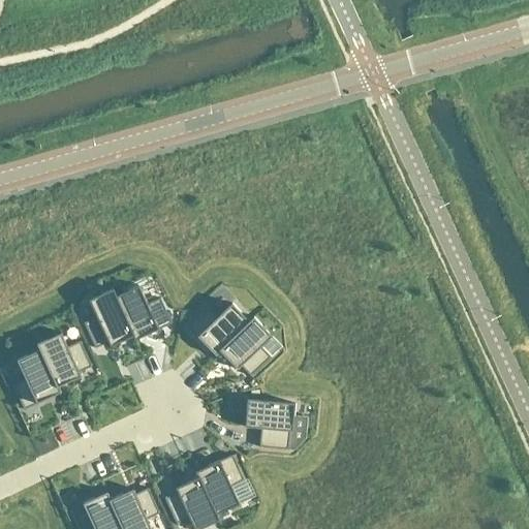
[(138,286),(116,297),(115,297),(133,336),(132,337),(133,341),(172,323),(159,299),(147,304),(138,286)]
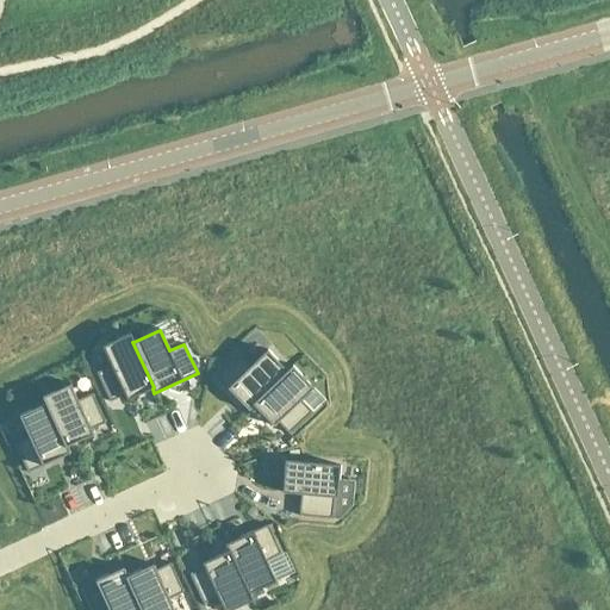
[(132,342),(134,342),(130,334),(101,347),(111,366),(95,373),(109,402),(124,396),(126,400),(153,388),(154,387),(132,342)]
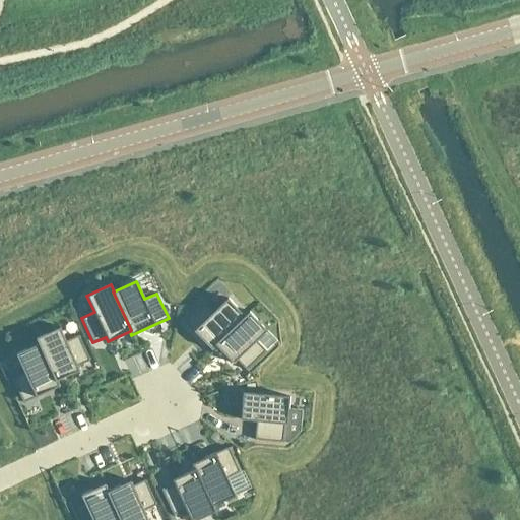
[(245,317),(244,316),(226,299),(213,312),(203,302),(184,321),(211,350),(216,346),(215,345),(245,317)]
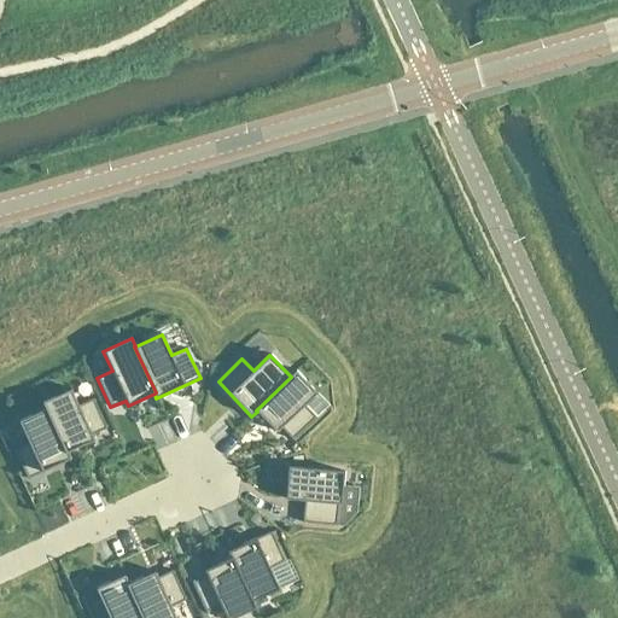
[(295,371),(290,375),(291,377),(256,410),(257,412),(277,432),(280,429),(292,439),(315,418),(304,406),(316,394),(295,371)]
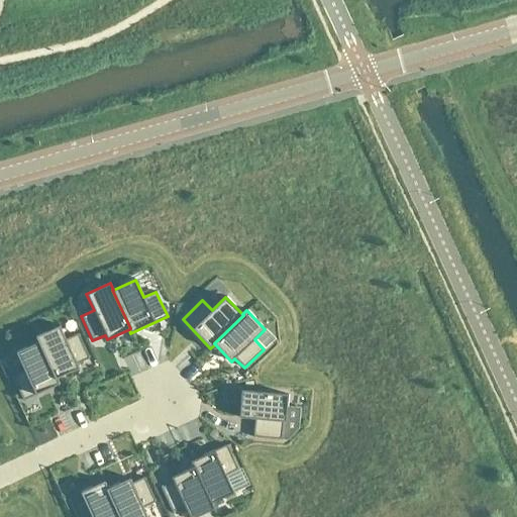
[(89,358),(78,333),(66,339),(59,326),(35,337),(38,342),(38,341),(56,379),(57,379),(79,369),(77,364),(89,358)]
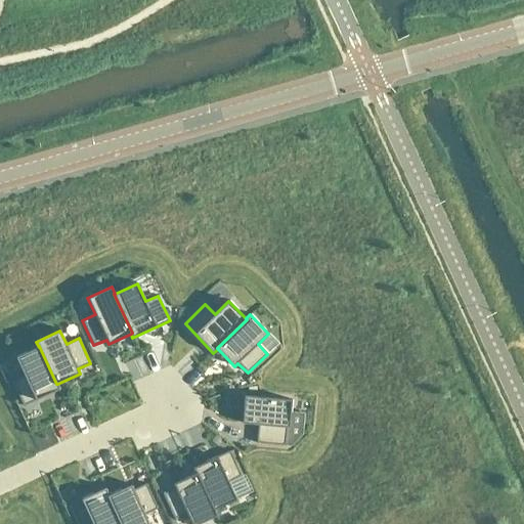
[(39,346),(39,347),(16,357),(25,376),(11,381),(23,406),(59,389),(57,384),(56,384),(39,346)]
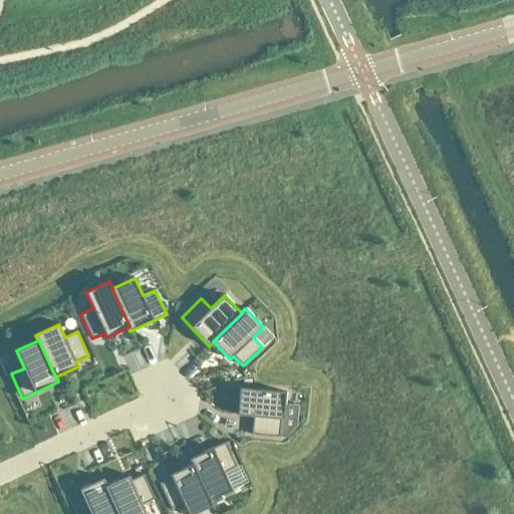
[(279,437),(281,419),(283,420),(285,392),(240,388),(237,415),(253,417),(251,435),(279,437)]
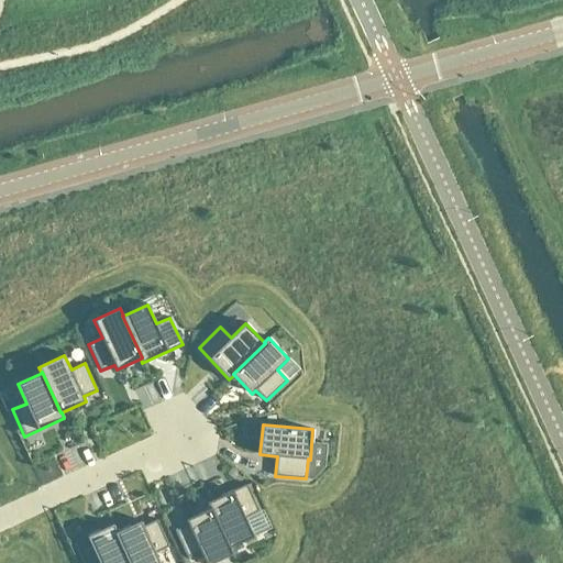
[(245,518),(260,511),(246,484),(207,503),(210,508),(211,508),(230,549),(230,548),(254,537),(245,518)]
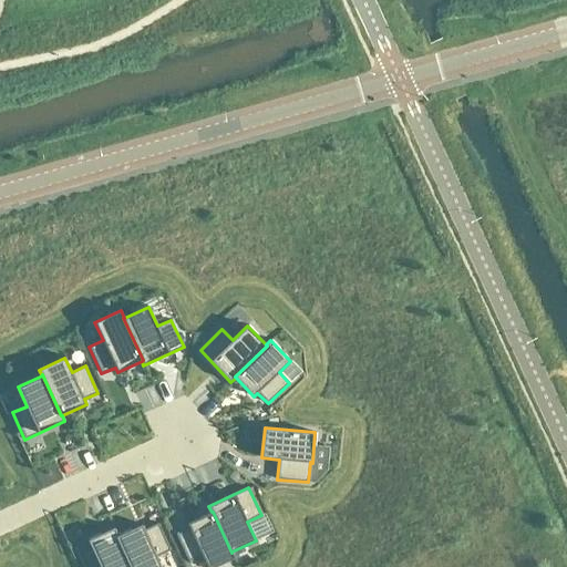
[(213,512),(212,512),(187,523),(189,528),(175,534),(188,562),(202,555),(207,566),(214,566),(234,558),(232,552),(232,553),(213,512)]
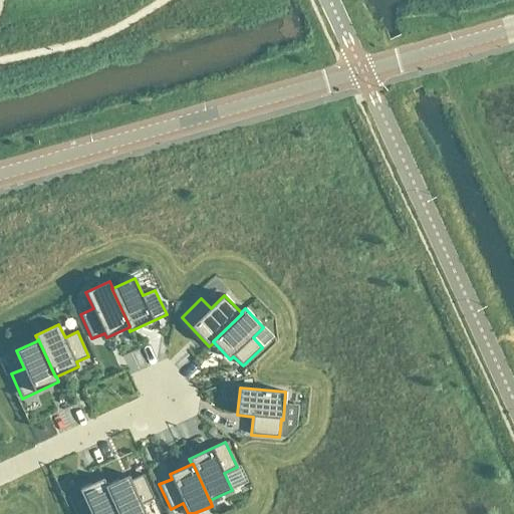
[(129,476),(106,486),(105,486),(118,513),(146,513),(142,505),(155,499),(143,474),(131,480),(129,476)]
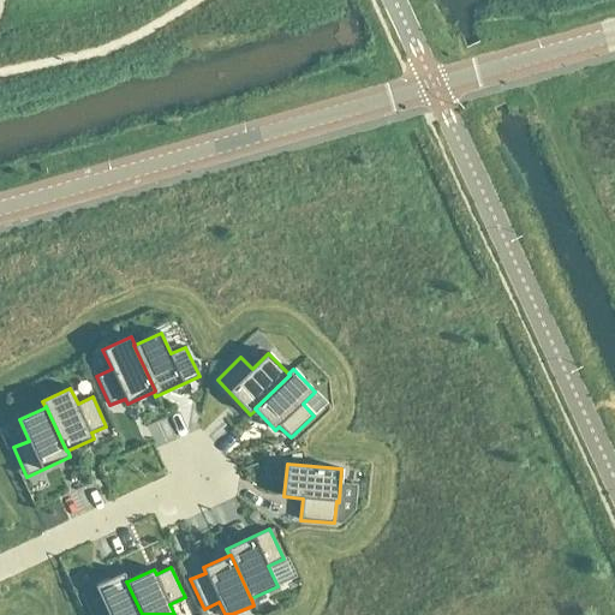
[(81,573),(71,578),(75,586),(85,581),(81,573)]
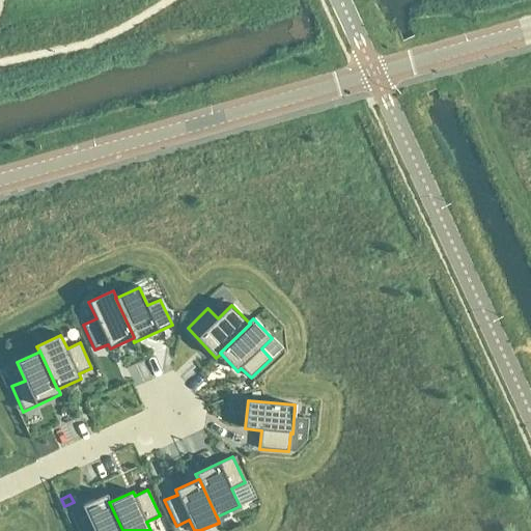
[(122,530),(109,502),(110,502),(107,495),(70,511),(78,530),(122,530)]
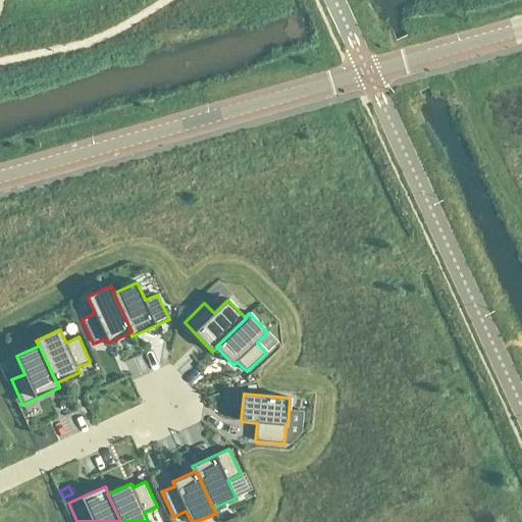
All buildings are outlined.
